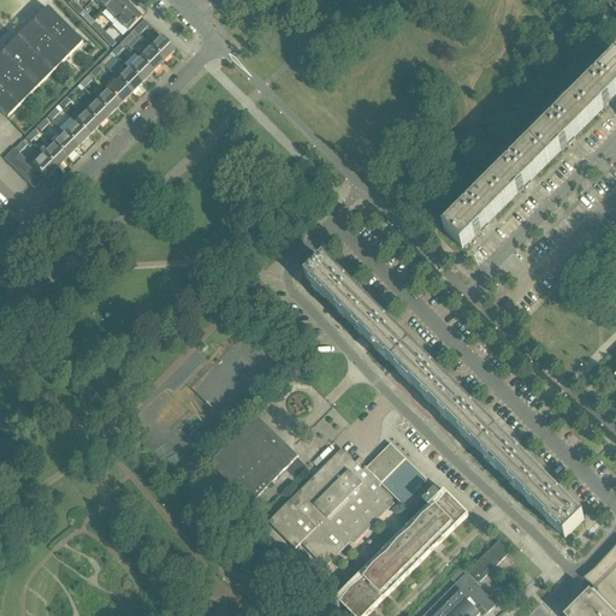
[(94,0),(95,0),(106,11),(116,0),(94,0)]
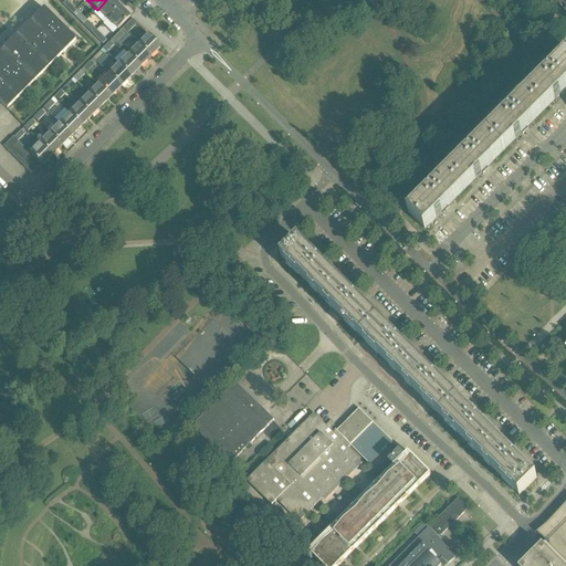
[(106,0),(97,10),(107,20),(119,7),(112,0),(106,0)]
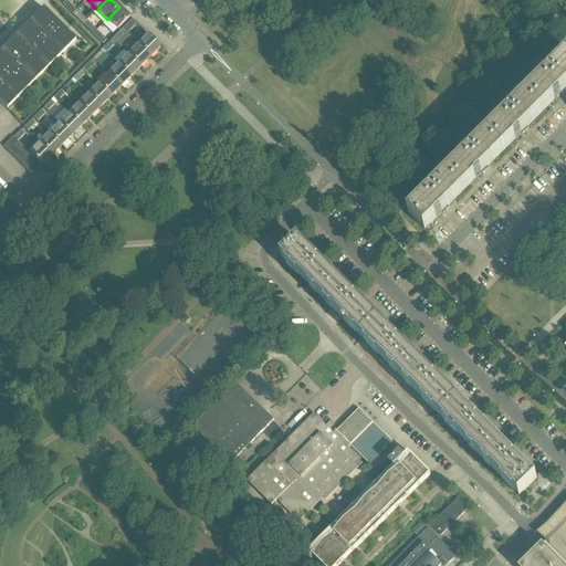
[(565,0),(554,0),(562,7),(564,10),(565,8),(565,0)]
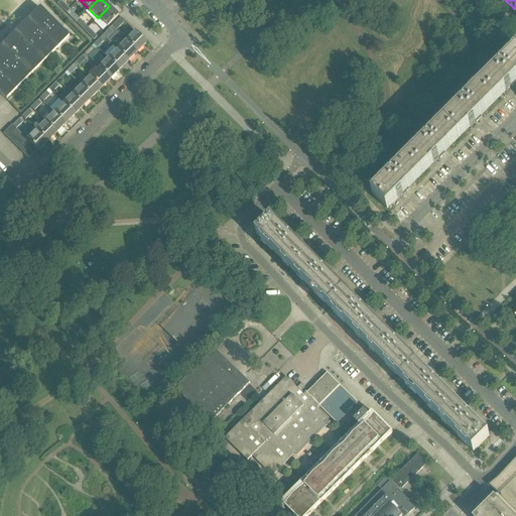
[(62,3),(59,7),(67,13),(70,10),(62,3)]
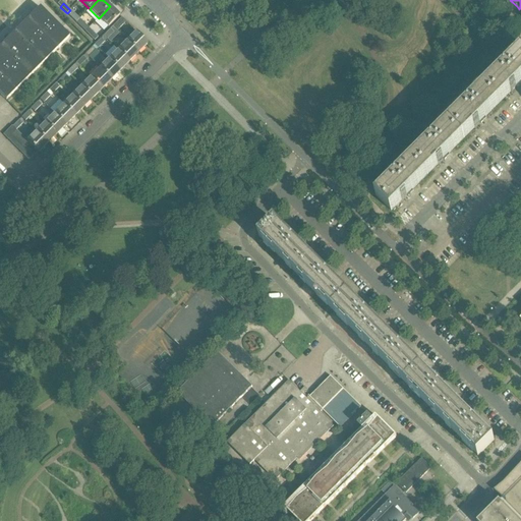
[(110,6),(99,18),(108,27),(119,15),(110,6)]
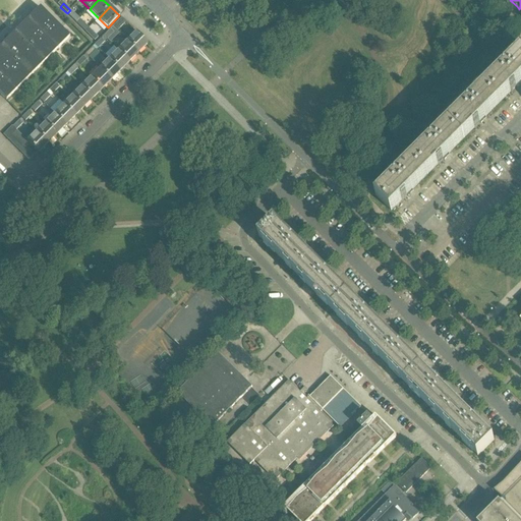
[(1,44),(2,45),(0,46),(0,95),(6,101),(69,38),(40,7),(12,35),(11,34),(1,44)]
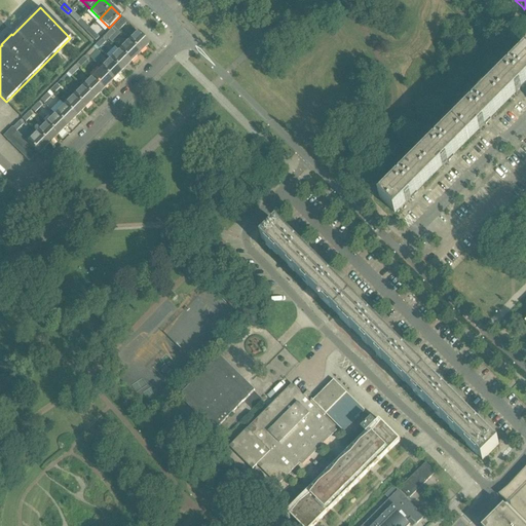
[(70,15),(76,23),(80,20),(73,12),(70,15)]
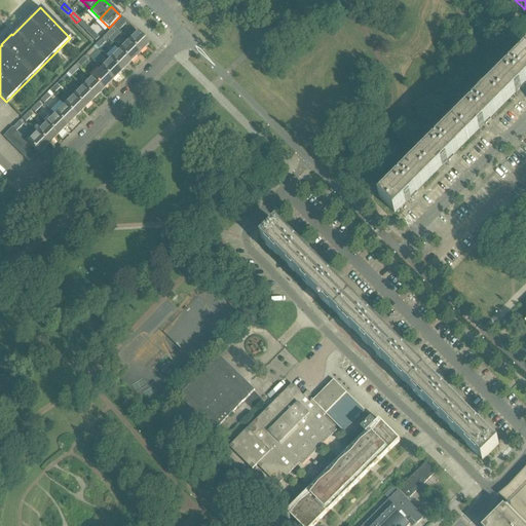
[(122,19),(113,28),(117,32),(126,23),(122,19)]
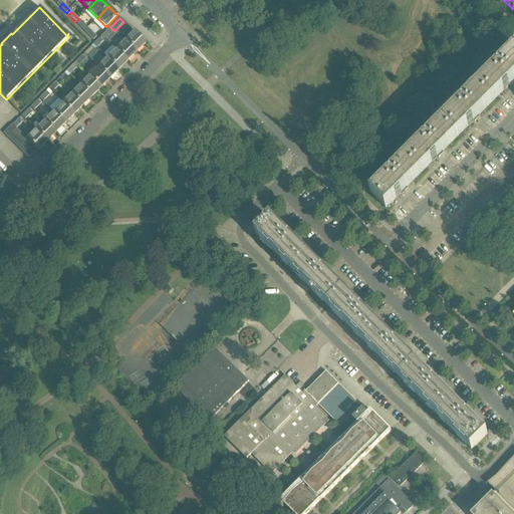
[(80,21),(77,24),(83,31),(87,28),(80,21)]
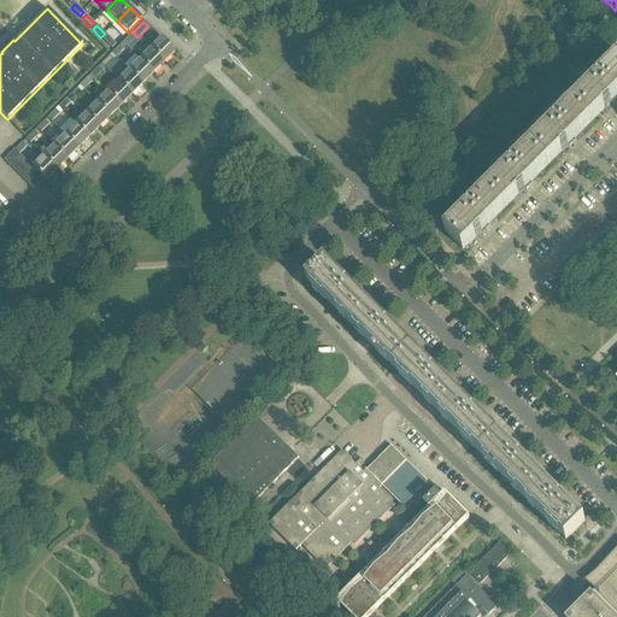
[(130,35),(122,42),(127,47),(135,39),(130,35)]
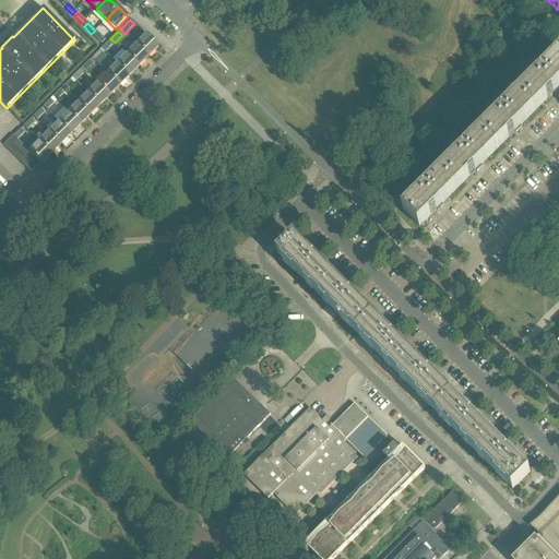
[(97,33),(94,36),(100,44),(105,40),(97,33)]
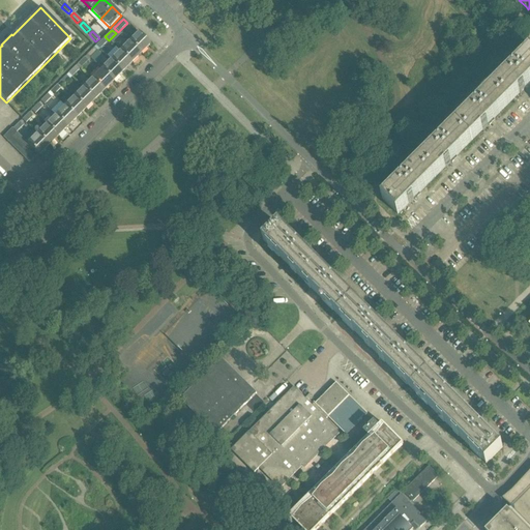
[(128,42),(140,54),(150,45),(138,33),(128,42)]
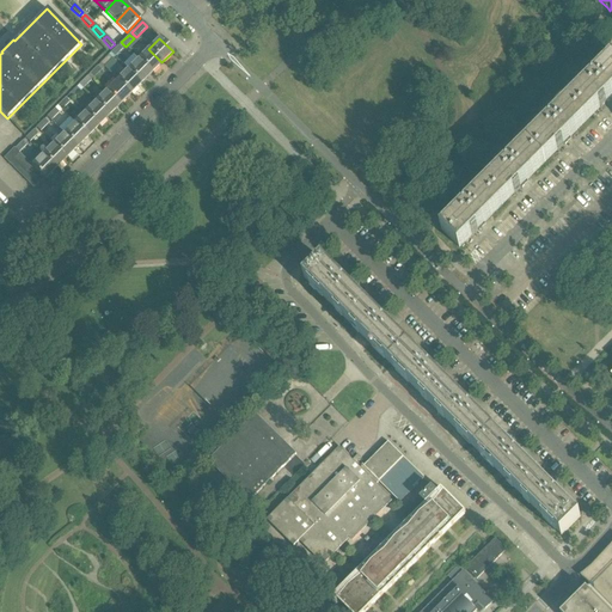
[(118,46),(110,53),(115,57),(123,49),(118,46)]
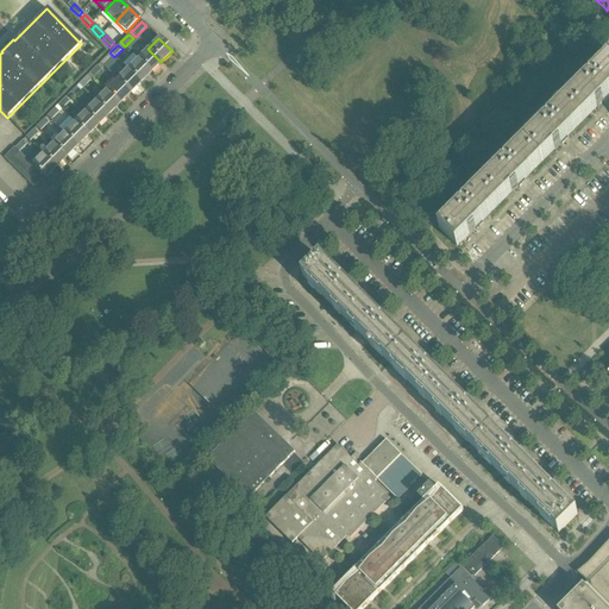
[(137,60),(151,73),(161,62),(148,49),(137,60)]
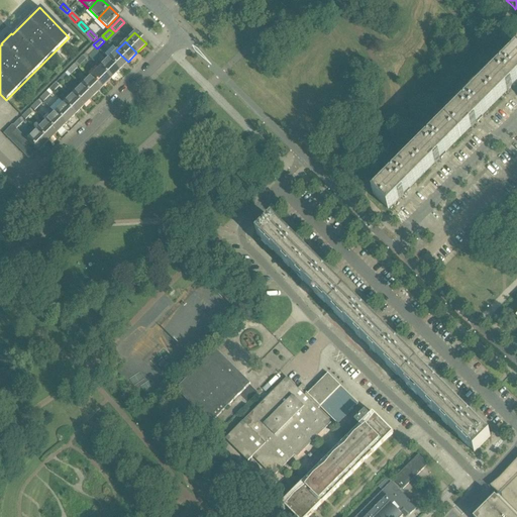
[(91,46),(85,54),(88,58),(95,50),(91,46)]
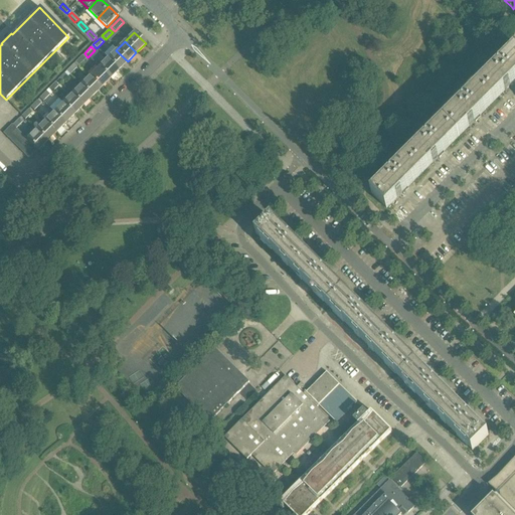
[(514,49),(481,83),(497,99),(514,79),(514,49)]
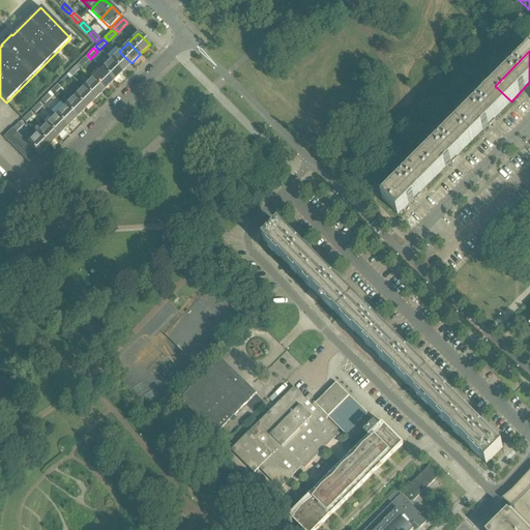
[(110,61),(122,72),(131,63),(119,52),(110,61)]
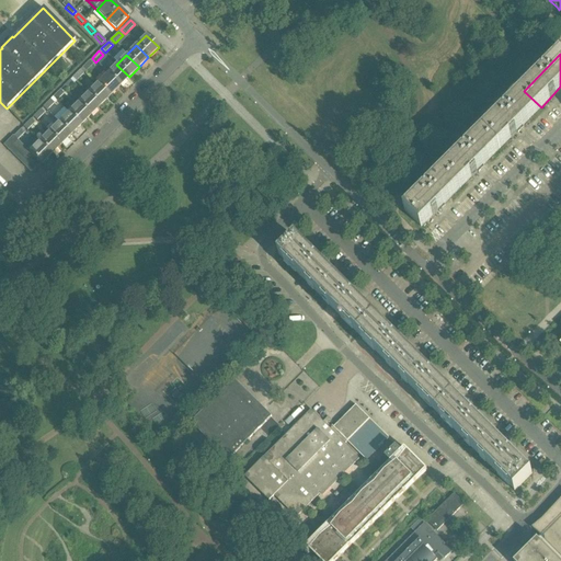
[(58,64),(66,71),(70,66),(64,59),(58,64)]
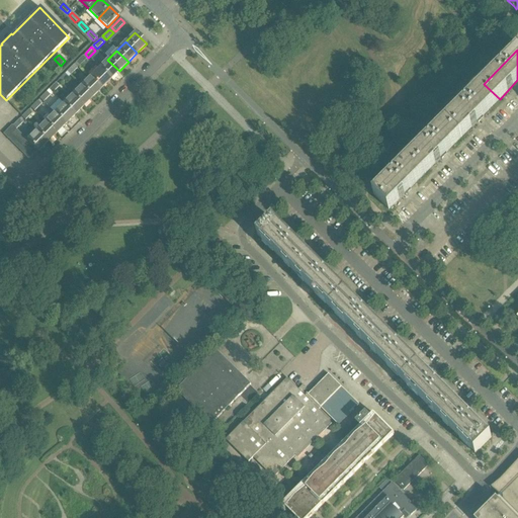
[(82,56),(75,63),(79,67),(86,60),(82,56)]
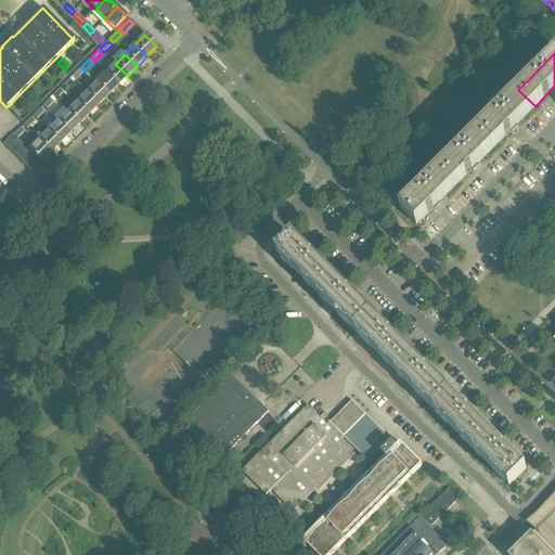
[(105,73),(118,86),(128,76),(115,64),(105,73)]
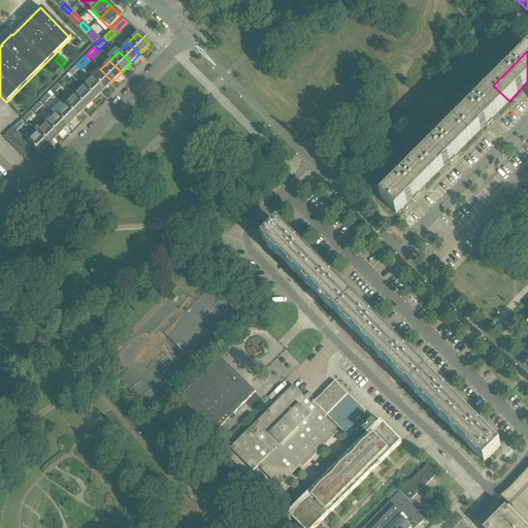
[(74,66),(68,73),(71,76),(78,70),(74,66)]
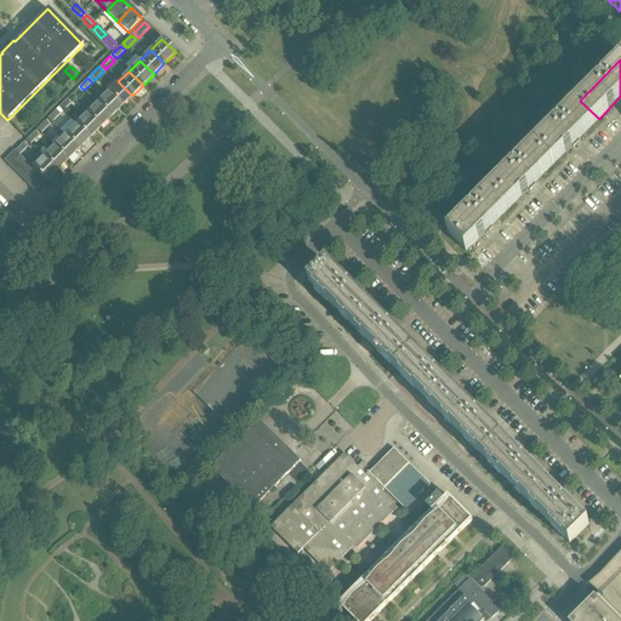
[(108,92),(121,107),(132,96),(118,81),(108,92)]
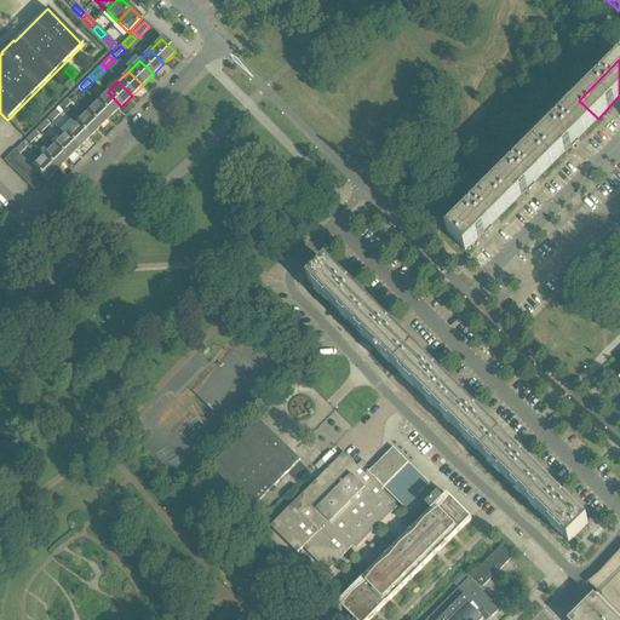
[(78,89),(69,97),(73,101),(81,93),(78,89)]
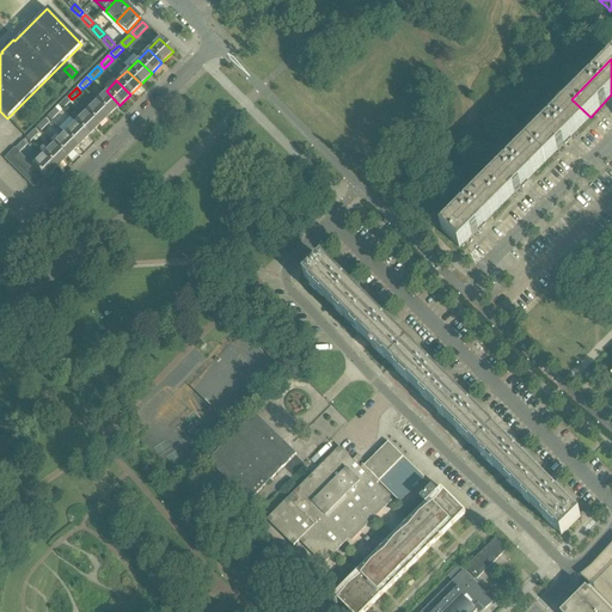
[(96,102),(109,116),(120,105),(106,91),(96,102)]
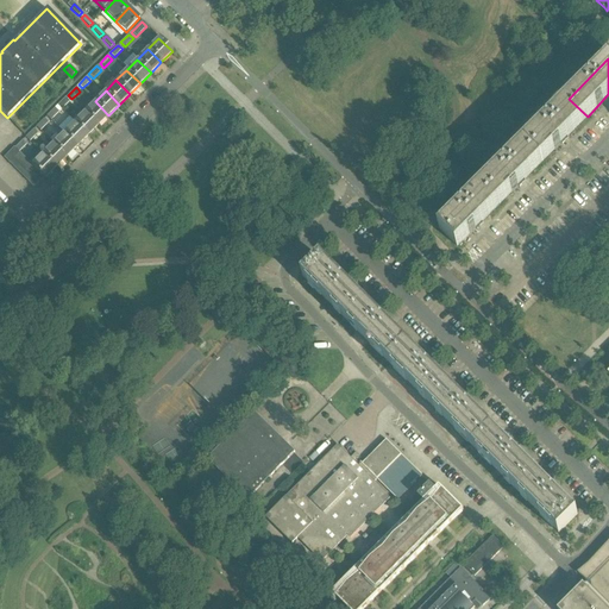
[(66,98),(57,106),(61,110),(69,102),(66,98)]
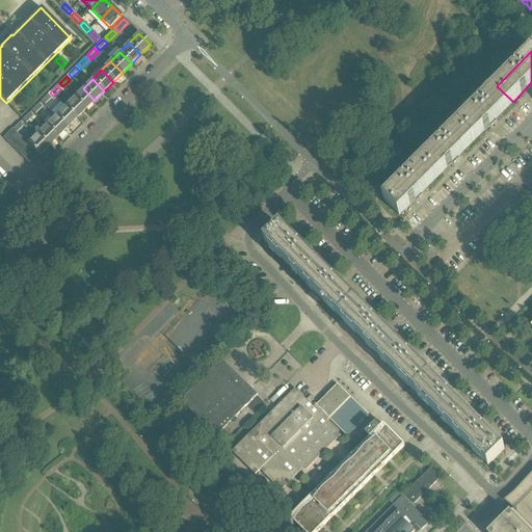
[(497,86),(459,124),(475,140),(513,102),(497,86)]
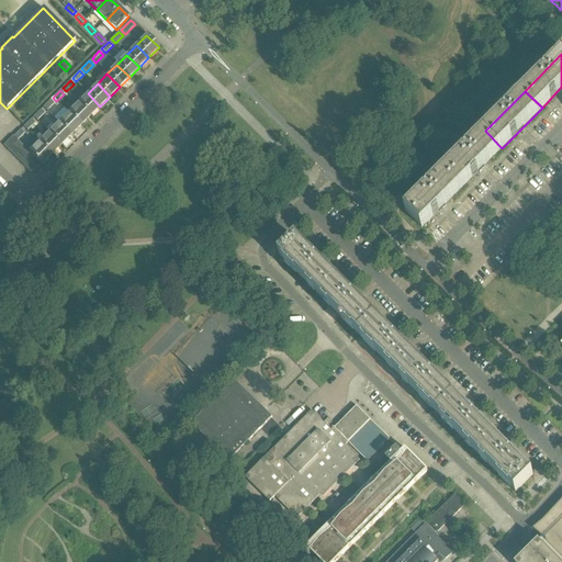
[(78,103),(90,116),(100,107),(88,93),(78,103)]
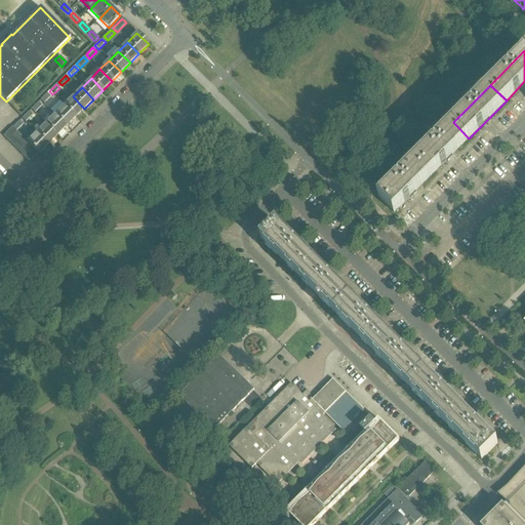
[(47,93),(40,101),(43,104),(50,96),(47,93)]
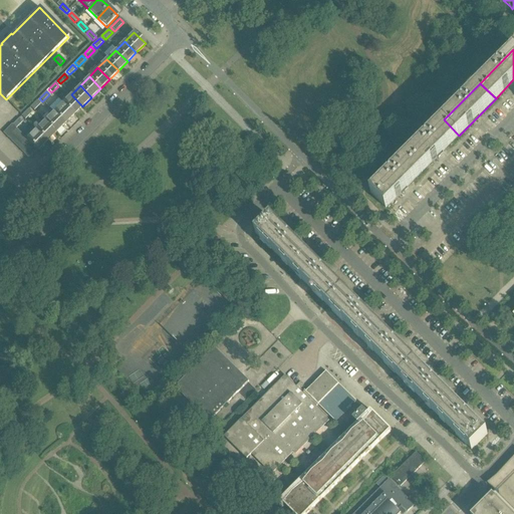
[(62,103),(73,114),(82,106),(71,94),(62,103)]
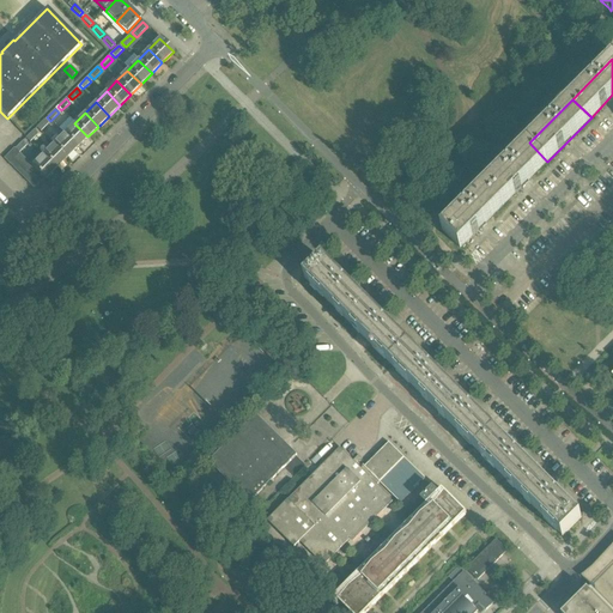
[(44,120),(36,128),(40,132),(48,123),(44,120)]
